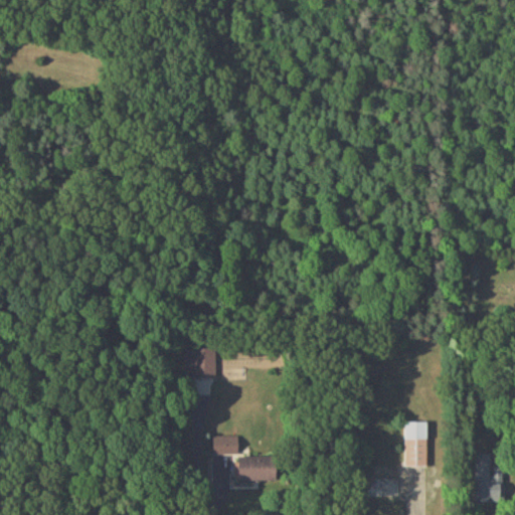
[(214,375),(214,346),(184,347),(184,376),(214,375)]
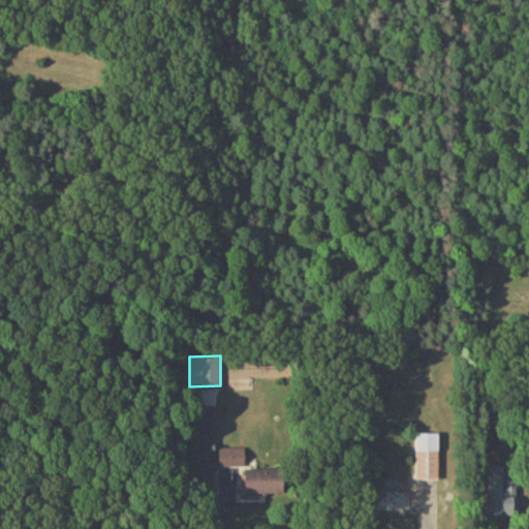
[(414,476),(437,477),(437,431),(415,431),(414,476)]
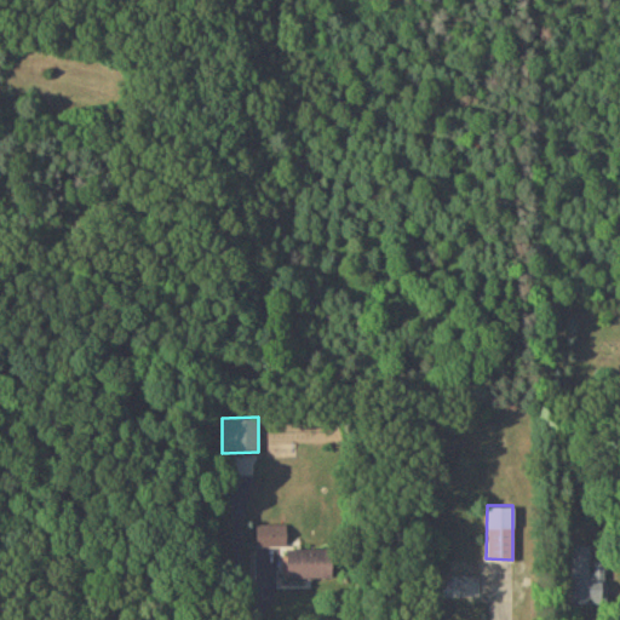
[(254,545),(285,545),(285,522),(254,522),(254,545)]
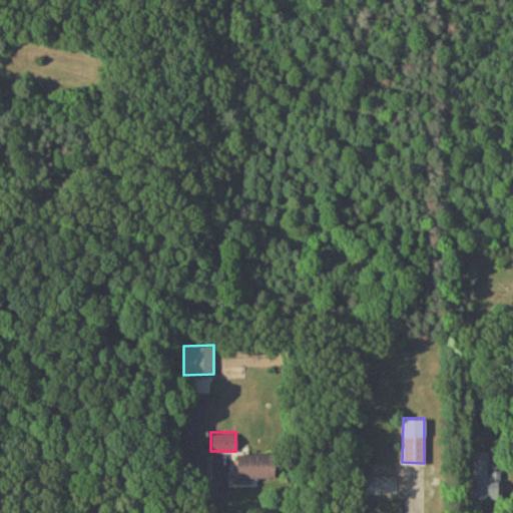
[(472,499),(499,498),(498,450),(471,451),(472,499)]
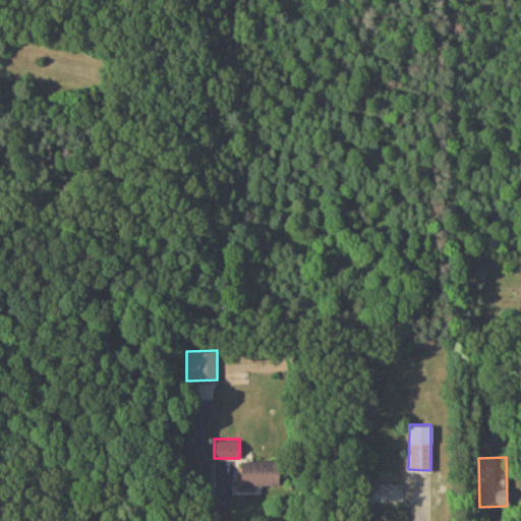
[(239,485),(278,485),(277,461),(239,462),(239,485)]
